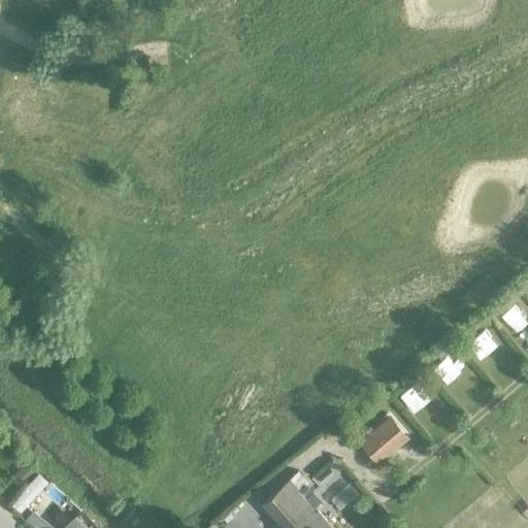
[(30,61),(26,67),(33,72),(37,65),(30,61)]
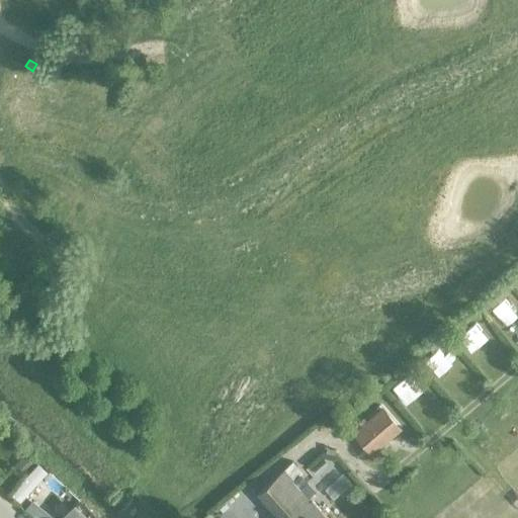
[(157,154),(149,162),(164,175),(171,168),(157,154)]
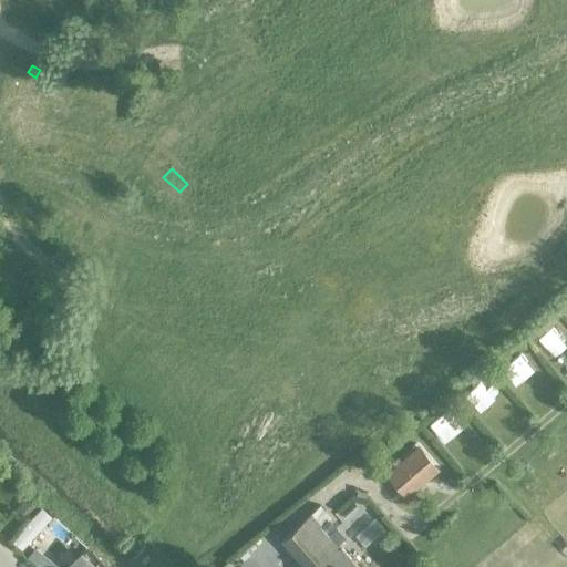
[(401,492),(433,465),(418,447),(387,474),(401,492)]
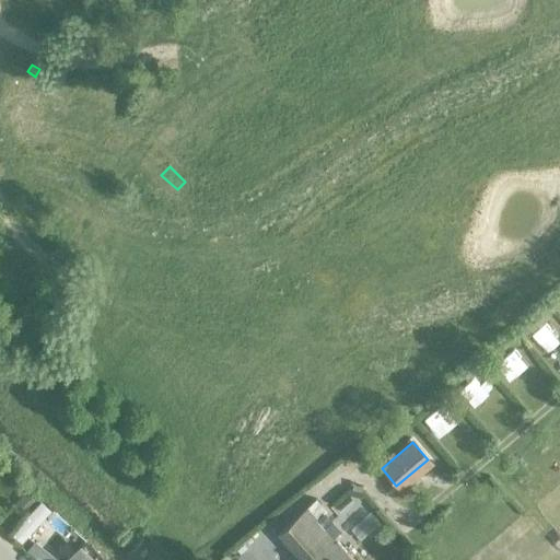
[(26,493),(13,506),(23,515),(36,502),(26,493)]
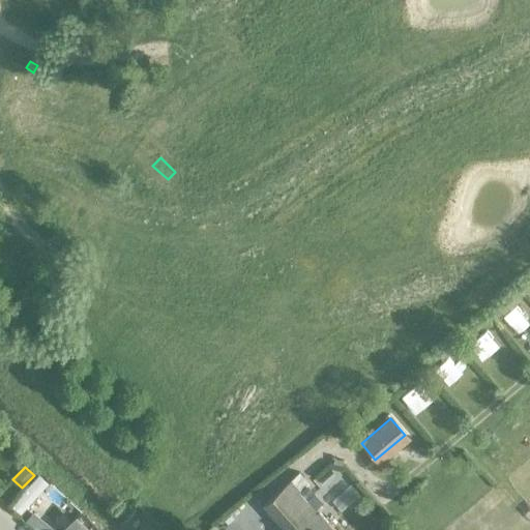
[(333,529),(315,508),(321,503),(313,494),(306,500),(299,492),(307,484),(298,473),(262,505),(284,529),(333,529)]
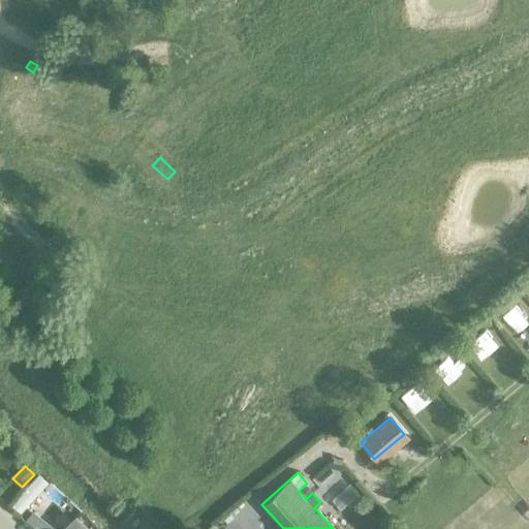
[(38,486),(31,478),(24,486),(31,493),(38,486)]
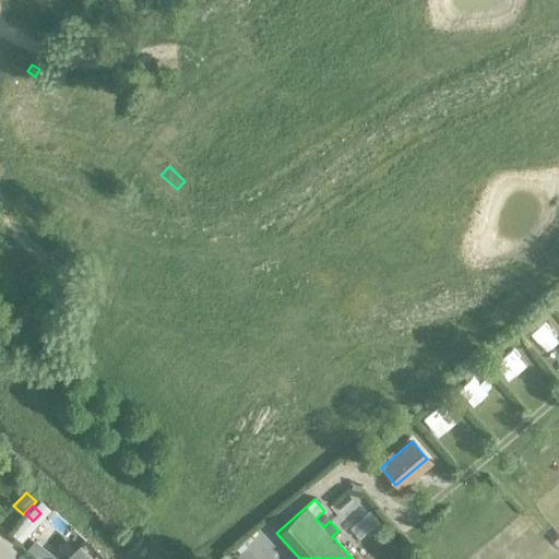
[(368,511),(349,528),(358,539),(378,522),(368,511)]
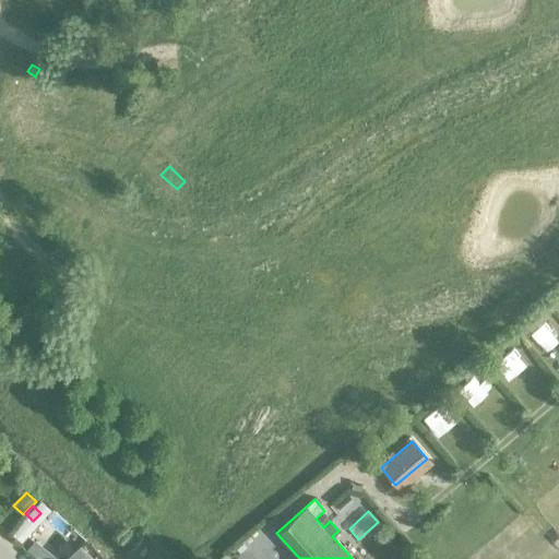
[(102,558),(83,540),(64,558),(102,558)]
